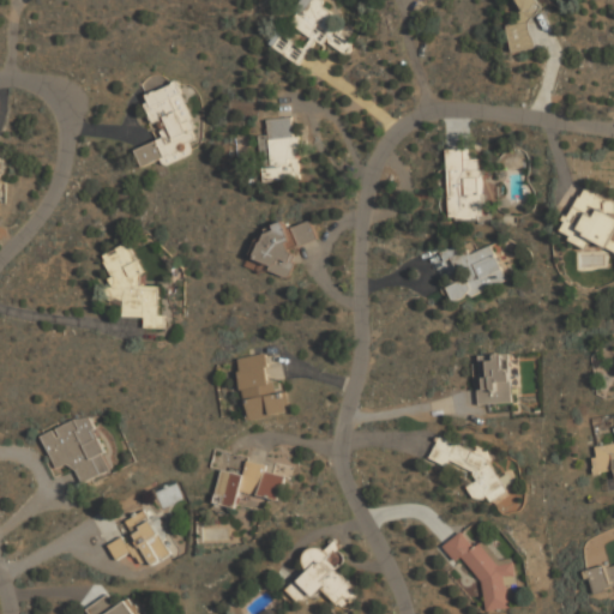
[(304,0),(290,19),(343,56),(355,40),(329,20),(335,11),(319,0),(304,0)]
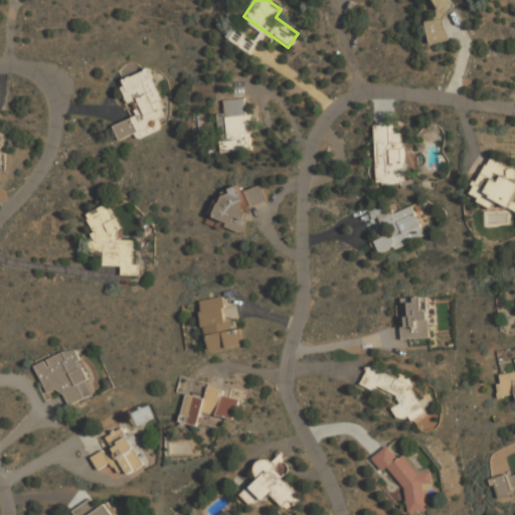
[(450,38),(445,13),(456,10),(454,0),(432,0),(436,18),(425,20),(430,42),(450,38)]
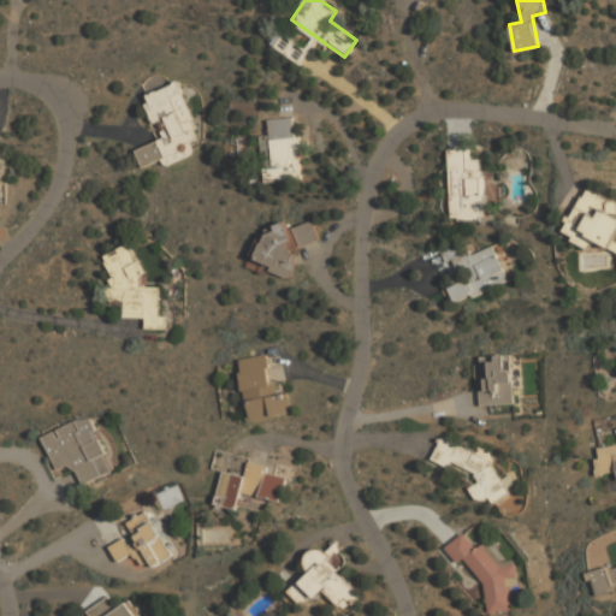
[(136,148),(143,166),(164,158),(166,164),(194,153),(190,142),(201,138),(181,82),(144,94),(161,138),(136,148)]
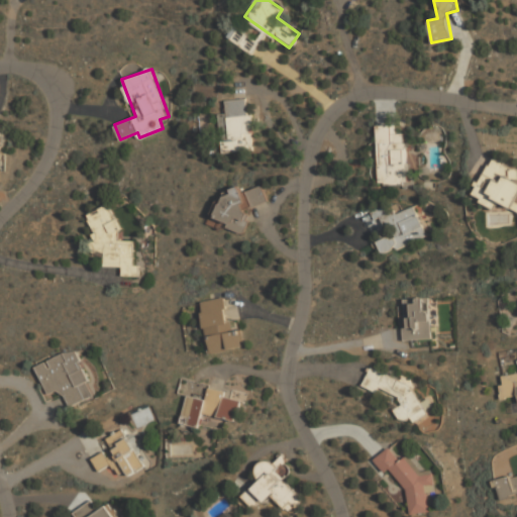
[(253,149),(252,113),(247,113),(247,98),(226,99),(227,112),(220,113),(221,150),(253,149)]
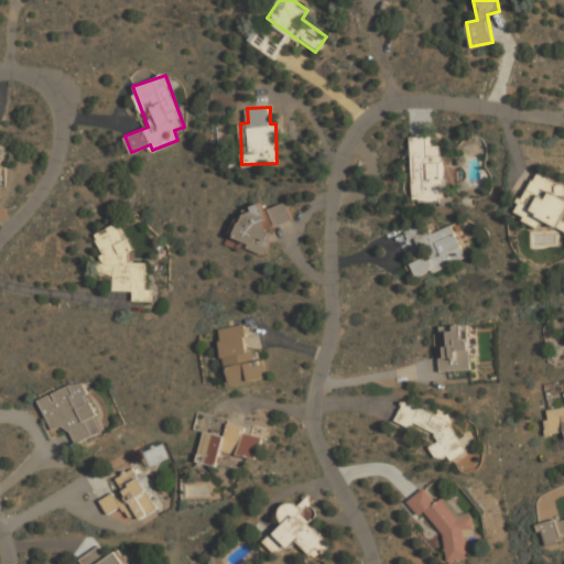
[(412,136),(412,199),(444,199),(444,144),(432,144),(432,136),(412,136)]
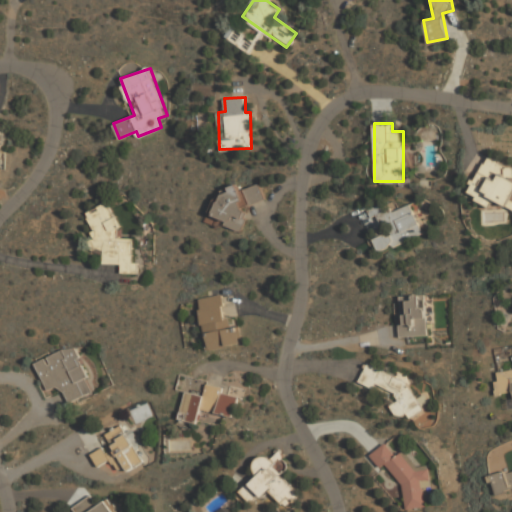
[(511,167),(488,154),(467,192),(490,205),(494,199),(511,208),(511,167)]
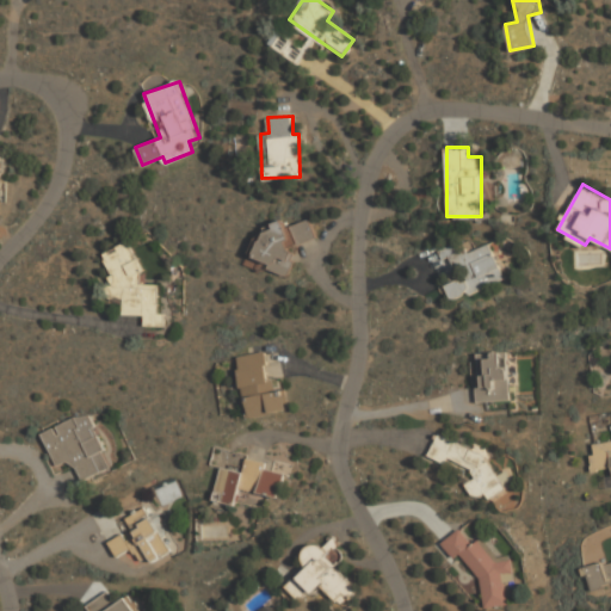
[(290,248),(318,236),(309,217),(287,227),(284,221),(248,235),(259,261),(269,258),(276,277),(298,267),(290,248)]
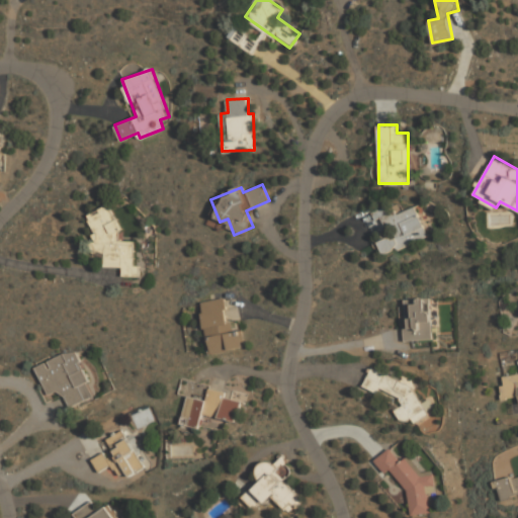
[(87,213),(94,229),(93,250),(96,256),(104,256),(103,266),(121,267),(121,277),(139,277),(139,271),(134,261),(135,241),(120,241),(120,227),(110,203),(87,213)]
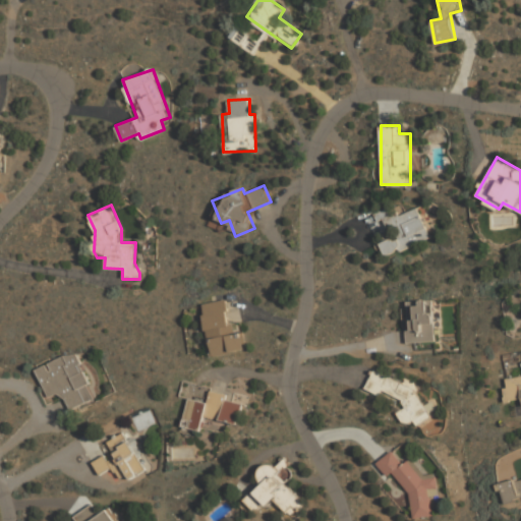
[(384,217),(391,237),(380,241),(384,255),(430,238),(419,205),(384,217)]
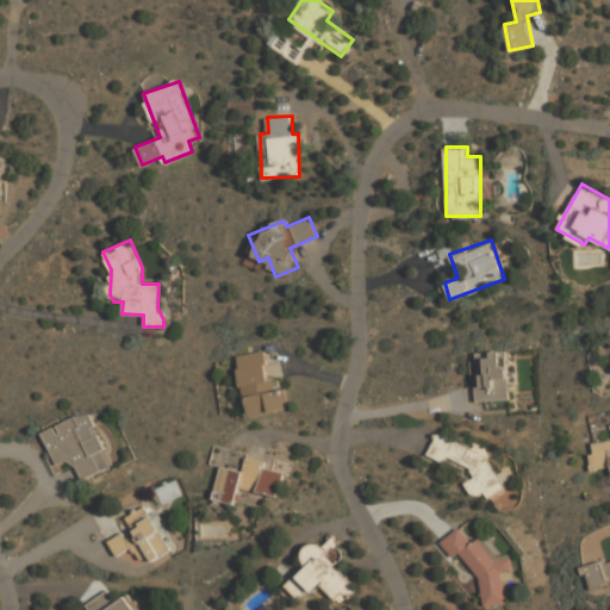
[(477,352),(477,387),(466,387),(466,400),(509,399),(508,350),(477,352)]
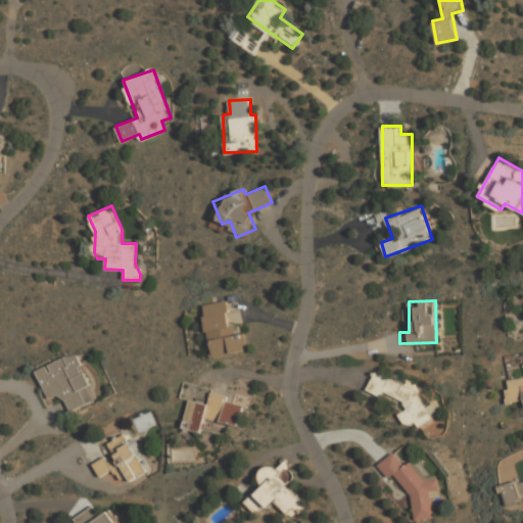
[(229,301),(202,305),(210,358),(248,351),(245,333),(235,334),(229,301)]
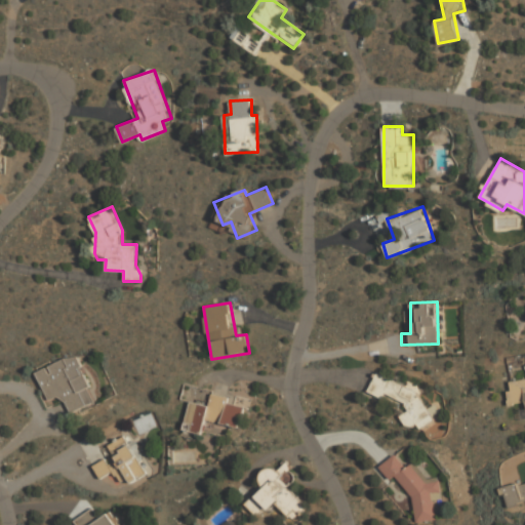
[(36,371),(49,399),(62,394),(70,412),(96,400),(75,353),(36,371)]
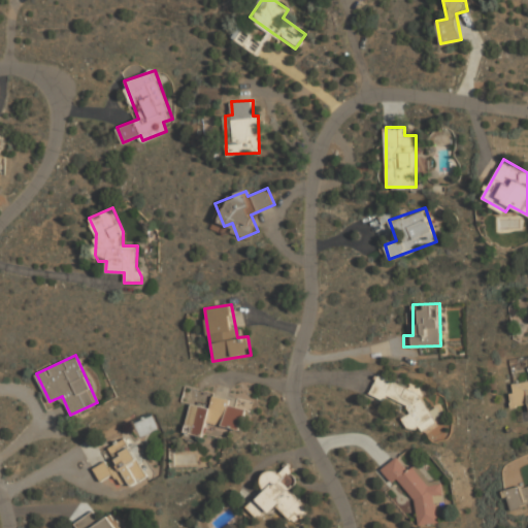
[(370,393),(407,407),(401,423),(428,433),(434,415),(423,410),(429,395),(377,375),(370,393)]
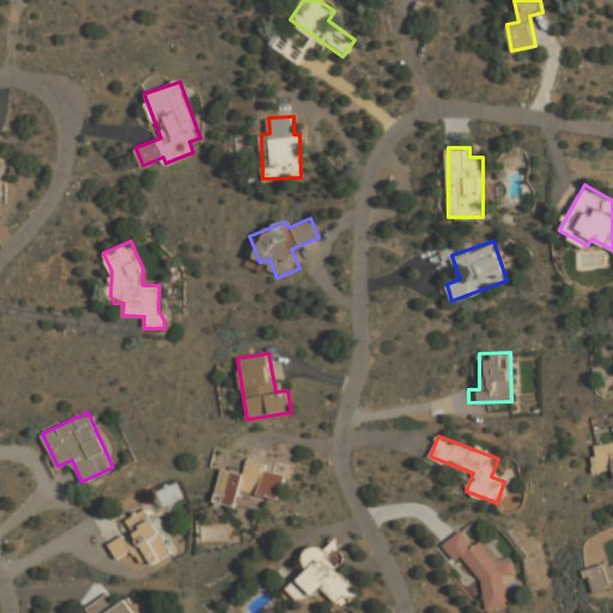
[(612,442),(592,445),(596,471),(612,467),(612,442)]
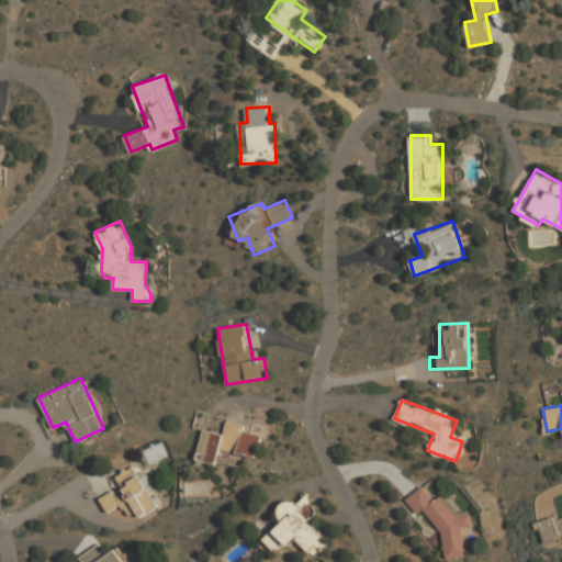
[(256,457),(261,430),(226,424),(224,434),(203,429),(198,459),(218,463),(221,449),(256,457)]
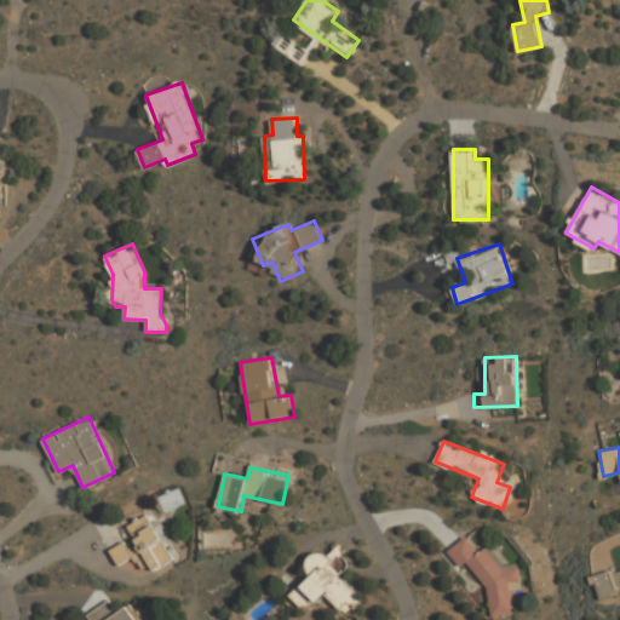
[(127,524),(133,537),(112,549),(120,564),(130,560),(137,575),(154,566),(159,574),(177,566),(149,512),(127,524)]
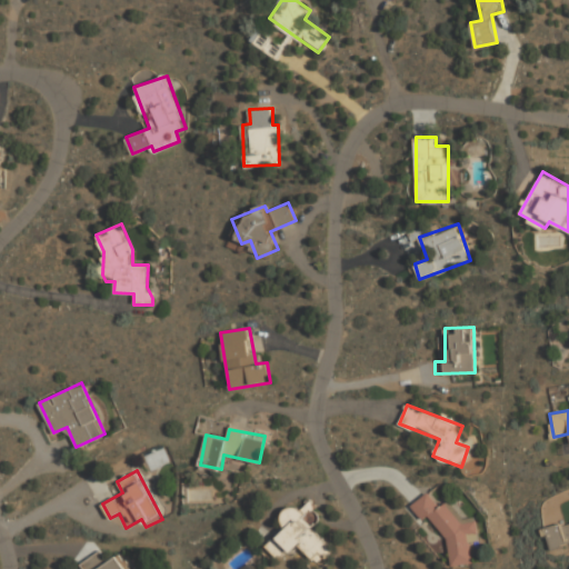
[(475,562),(470,538),(479,532),(477,517),(463,519),(451,502),(439,505),(429,491),(412,505),(413,507),(422,520),(431,518),(447,539),(451,566),(475,562)]
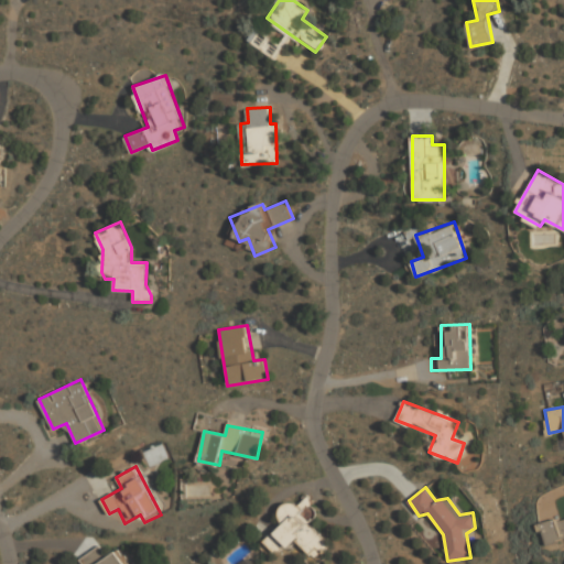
[(284,523),(263,540),(274,553),(285,544),(288,548),(297,540),(312,557),(329,543),(304,512),(315,503),(308,496),(296,506),(291,499),(275,512),(284,523)]
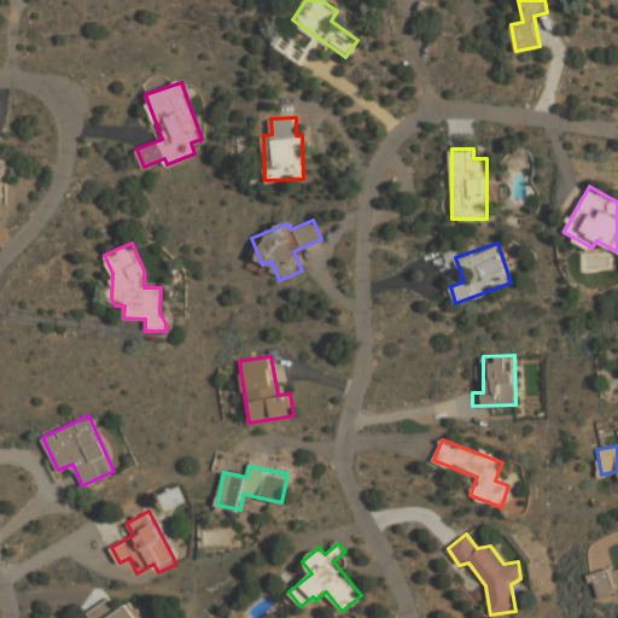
[(596,596),(617,590),(617,565),(590,573),(596,596)]
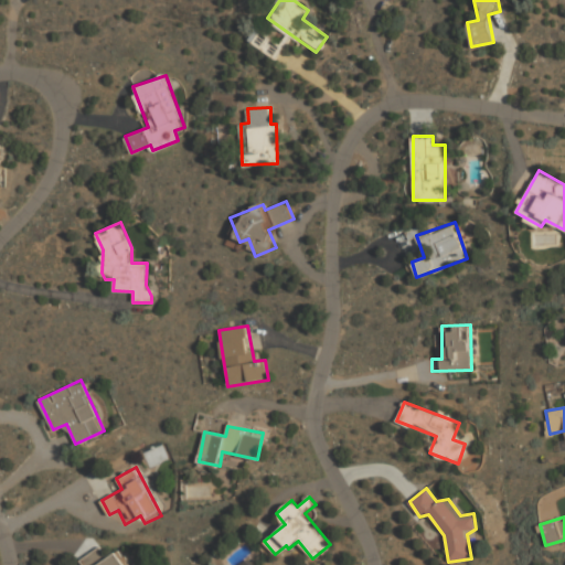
[(84,564),(129,564),(119,548),(107,556),(100,546),(81,558),(84,564)]
